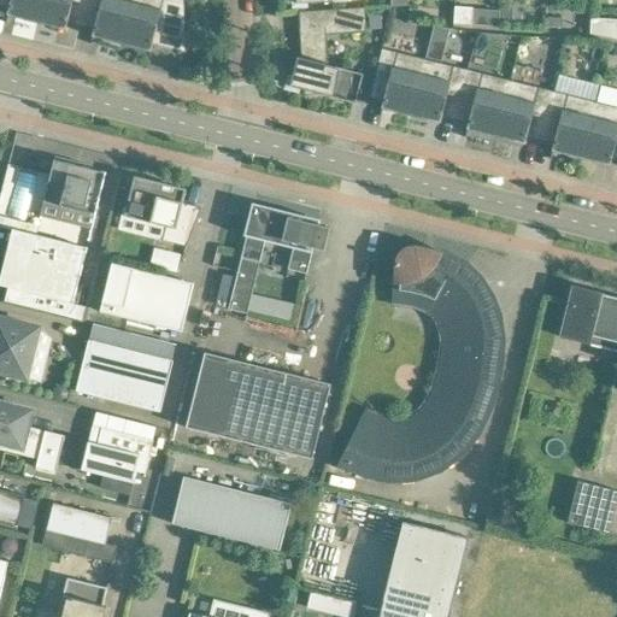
[(7,17),(37,24),(42,0),(0,0),(0,6),(10,10),(7,17)]
